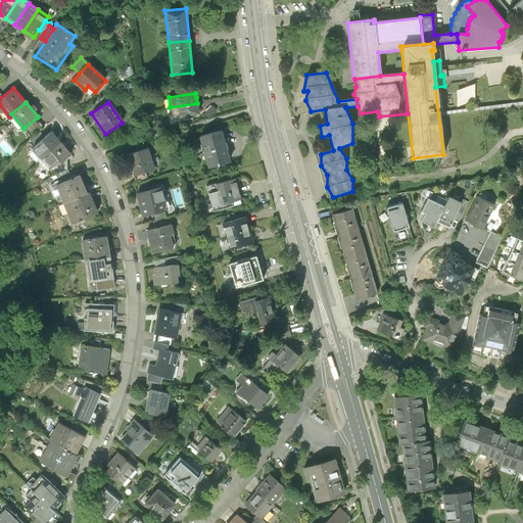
[(199,113),(197,103),(170,107),(172,117),(199,113)]
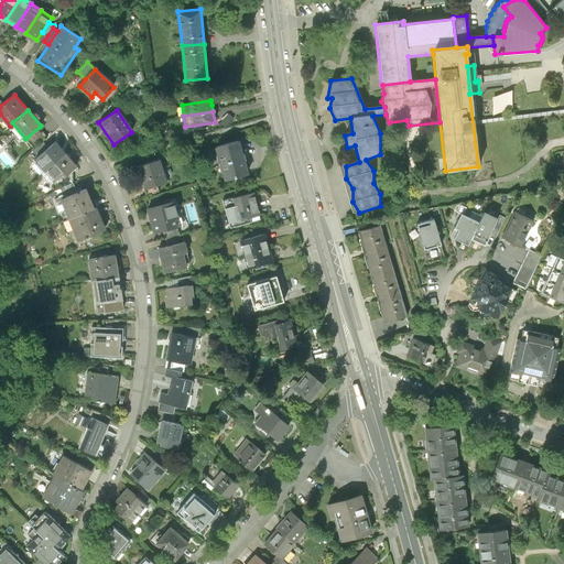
[(46,136),(40,127),(26,138),(34,148),(43,140),(42,139),(46,136)]
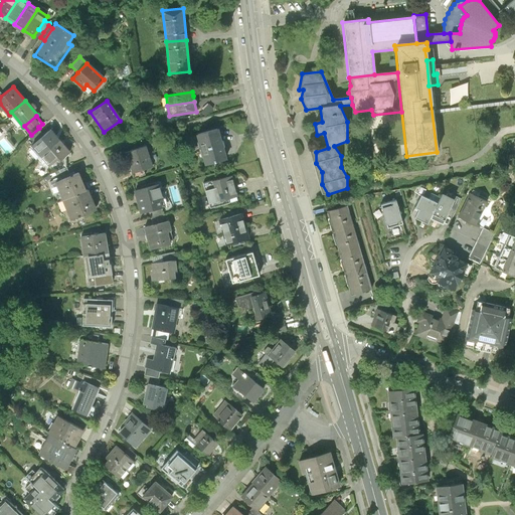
[(44,134),(39,128),(31,135),(29,136),(34,142),(44,134)]
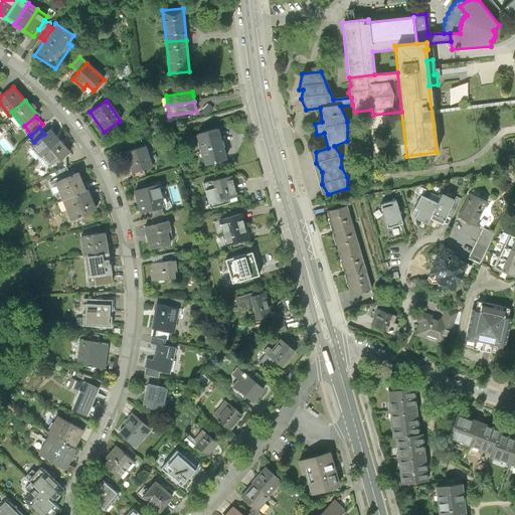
[(216,128),(196,134),(204,164),(224,159),(216,128)]
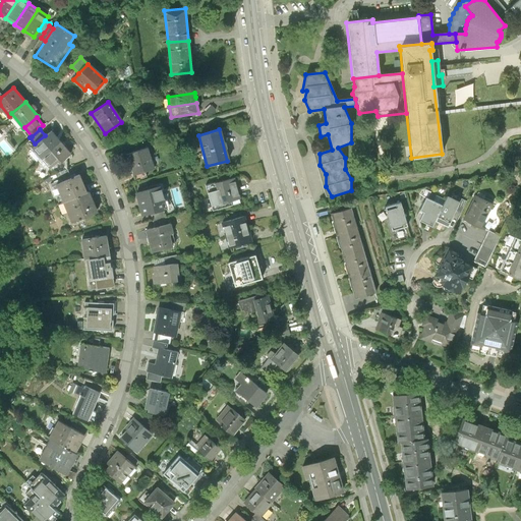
[(51,130),(45,135),(35,143),(33,147),(41,157),(60,140),(51,130)]
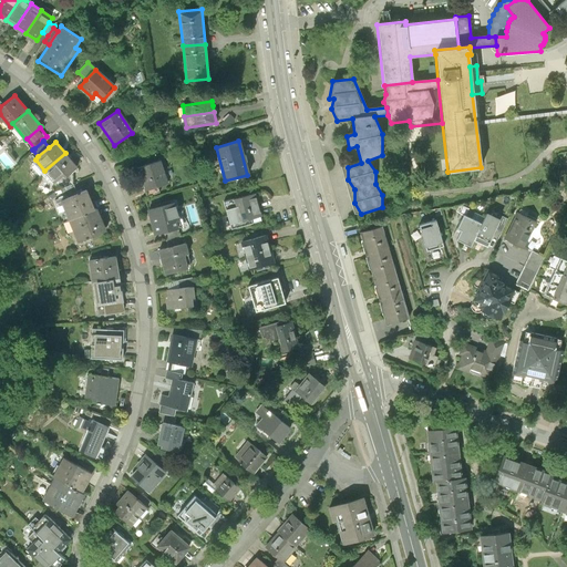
[(75,165),(65,153),(44,171),(55,183),(75,165)]
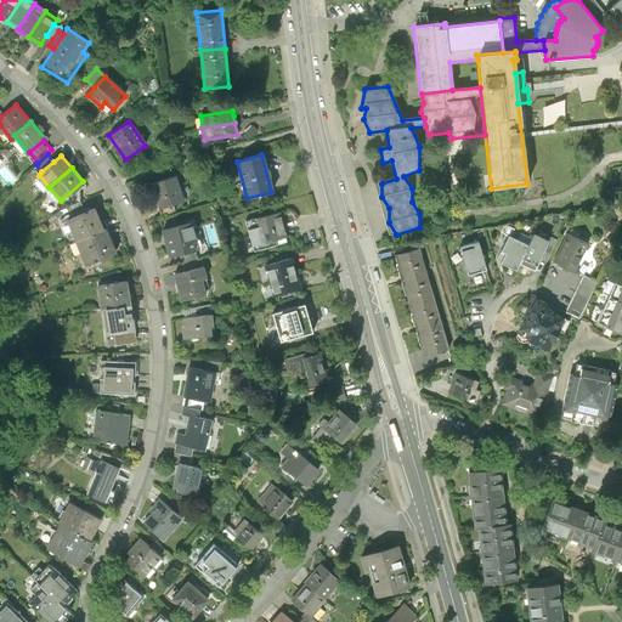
[(176,179),(150,186),(152,196),(156,194),(160,210),(173,205),(184,203),(176,179)]
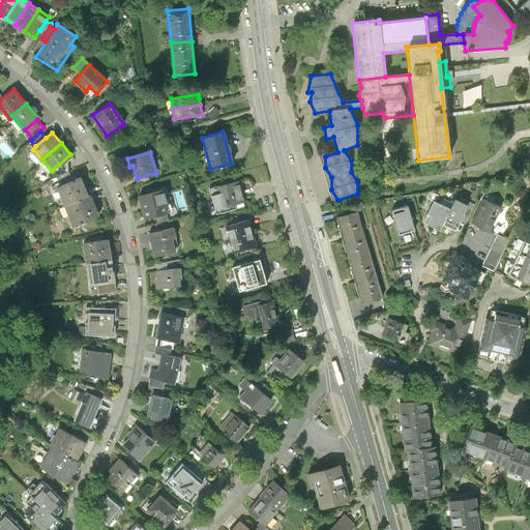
[(72,181),(68,171),(57,176),(52,181),(51,179),(47,182),(49,185),(50,184),(51,186),(60,182),(61,185),(72,181)]
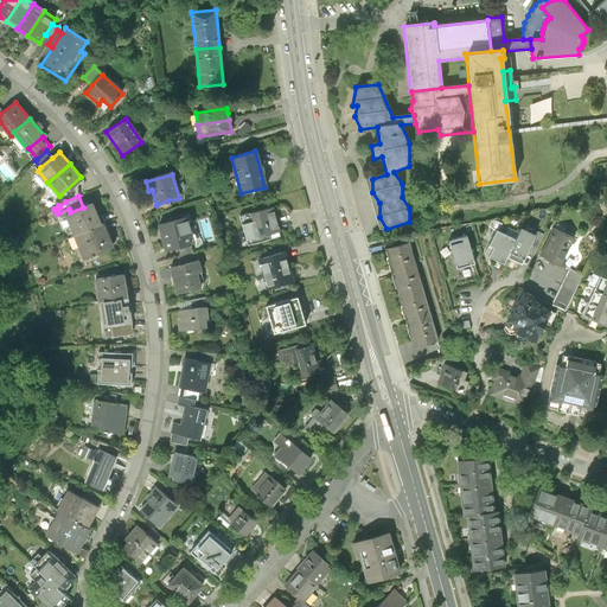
[(168,200),(157,205),(154,205),(157,211),(171,206),(168,200)]
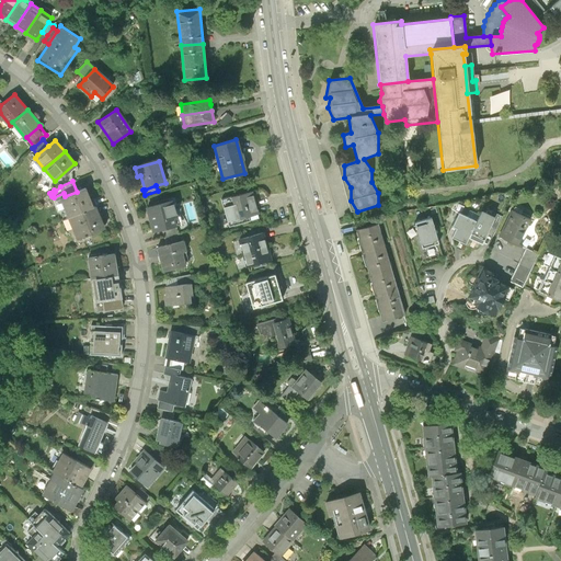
[(86,187),(77,192),(65,196),(61,197),(69,217),(93,208),(86,187)]
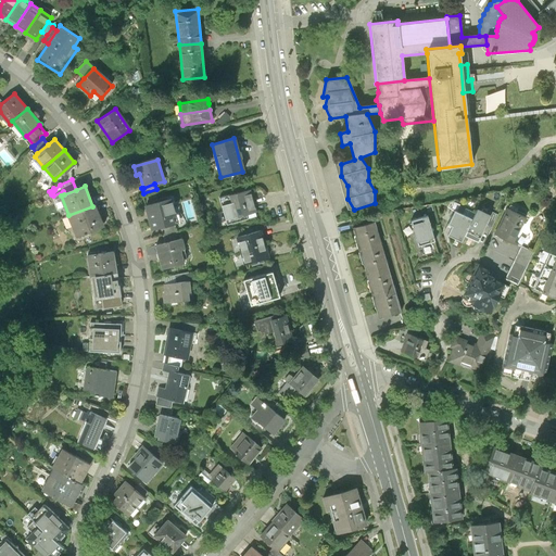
[(248,190),(227,196),(231,212),(234,212),(236,216),(253,211),(248,190)]
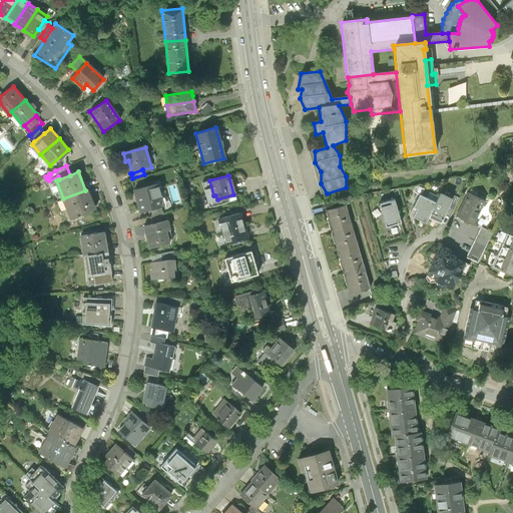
[(158,183),(134,189),(140,212),(148,210),(160,207),(162,207),(160,199),(162,198),(158,183)]
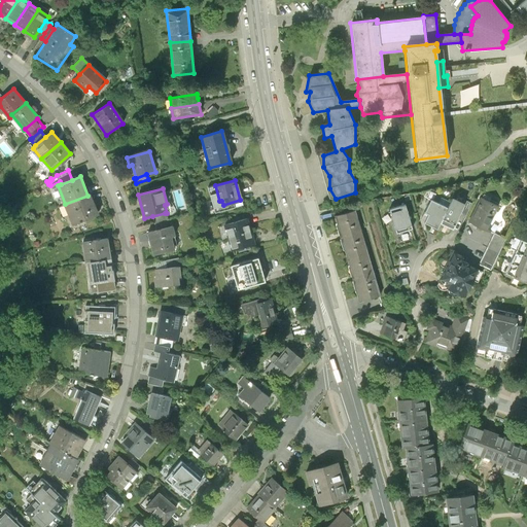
[(90,195),(88,196),(65,204),(73,223),(98,214),(90,195)]
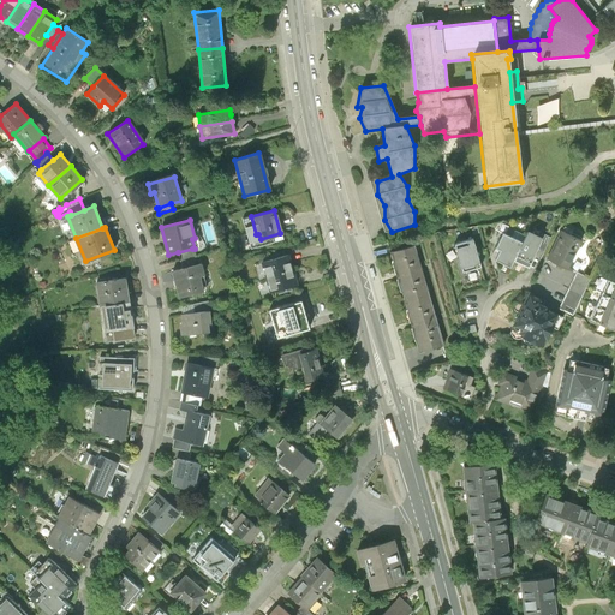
[(562,231),(548,257),(567,267),(581,240),(562,231)]
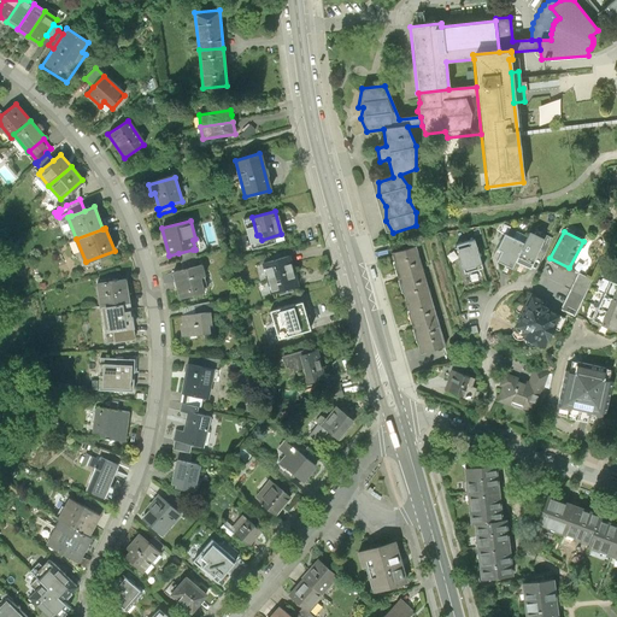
[(528,233),(523,242),(517,256),(534,263),(545,240),(528,233)]
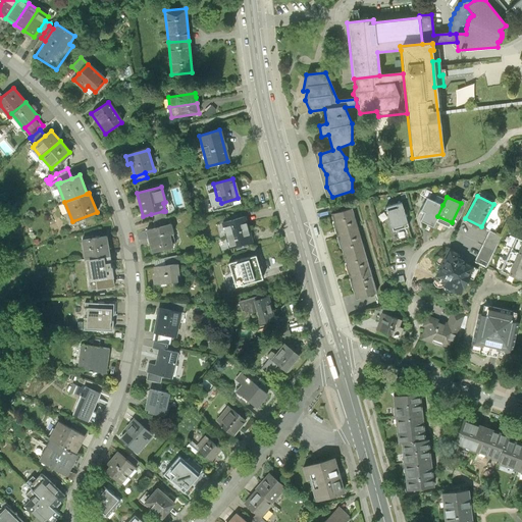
[(432,226),(437,216),(442,205),(426,198),(420,210),(424,212),(420,220),(432,226)]
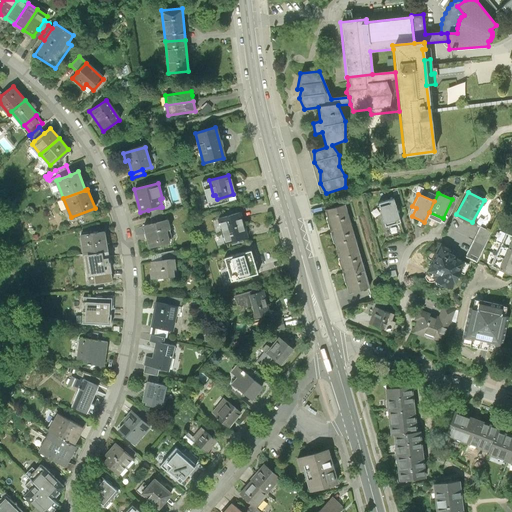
[(401,222),(394,198),(388,200),(389,203),(379,206),(385,227),(401,222)]
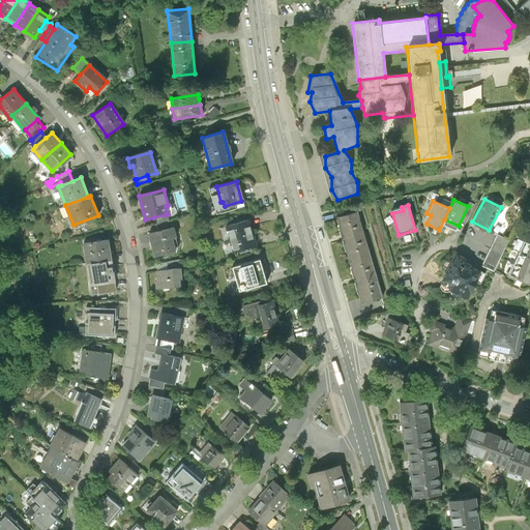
[(169,229),(166,214),(153,217),(156,231),(169,229)]
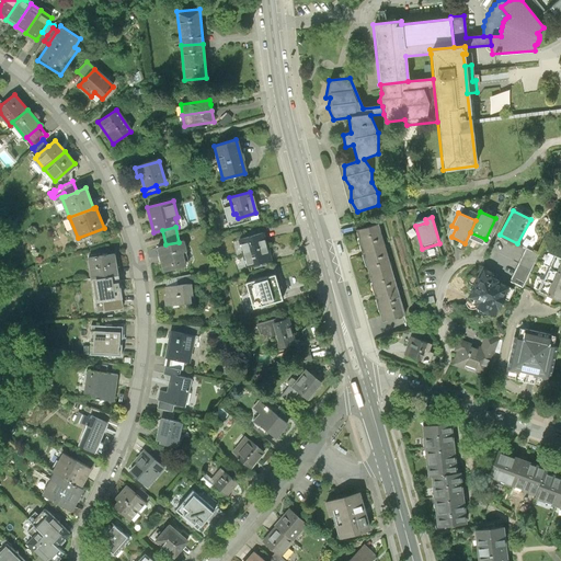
[(356,232),(369,277),(390,272),(376,227),(356,232)]
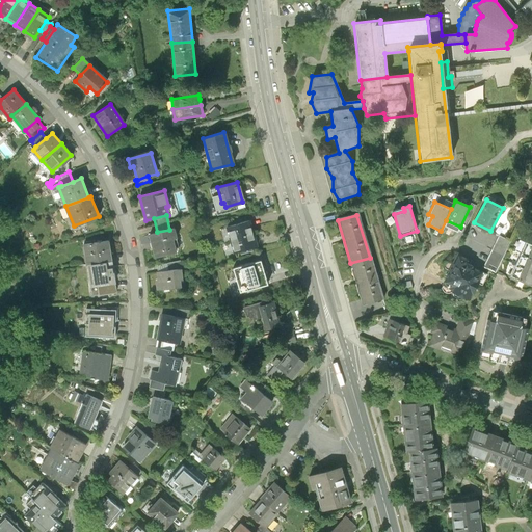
[(225,225),(229,239),(251,233),(248,220),(225,225)]
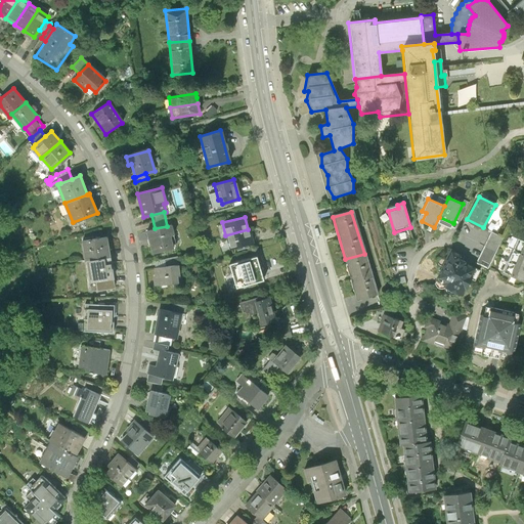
[(155,228),(147,230),(153,253),(174,248),(171,234),(173,234),(171,225),(167,226),(155,228)]
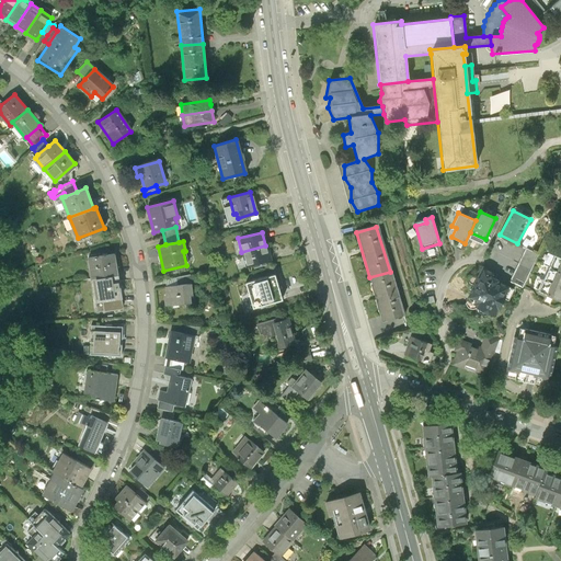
[(268,260),(265,245),(241,252),(245,266),(268,260)]
